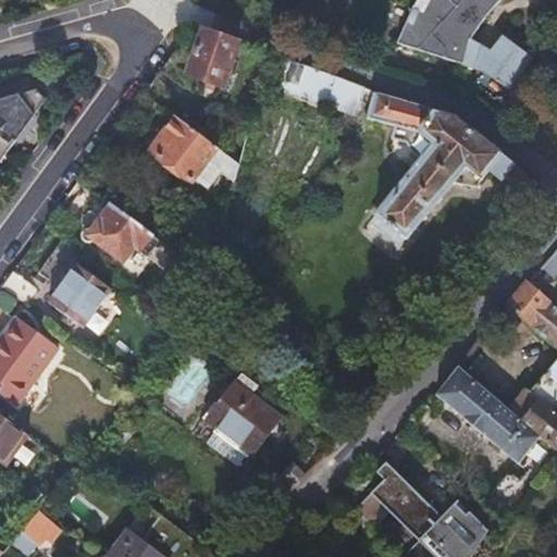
[(419,0),(412,11),(407,20),(396,44),(490,76),(508,93),(532,65),(505,40),(493,53),(470,32),(499,0),(419,0)]
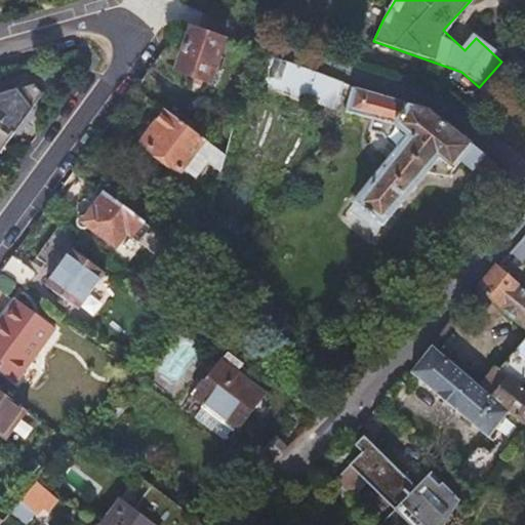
[(227,40),(193,30),(178,73),(213,83),(227,40)]
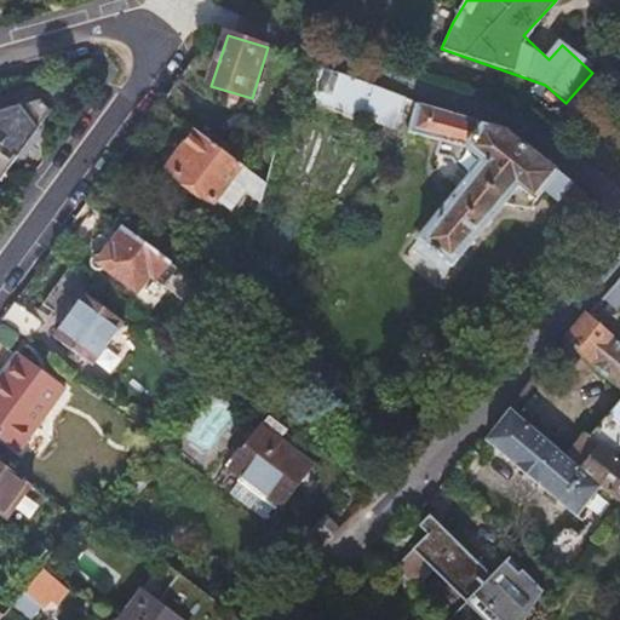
[(371,80),(320,64),(308,97),(366,115),(368,104),(374,87),(375,84),(371,80)]
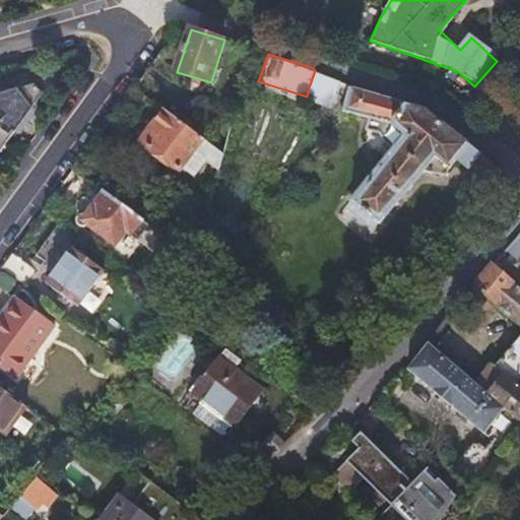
[(314,73),(309,87),(336,99),(340,84),(314,73)]
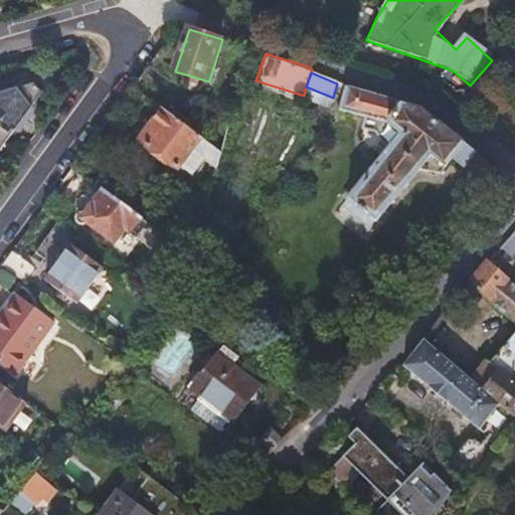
[(0,91),(0,152),(42,96),(33,81),(0,91)]
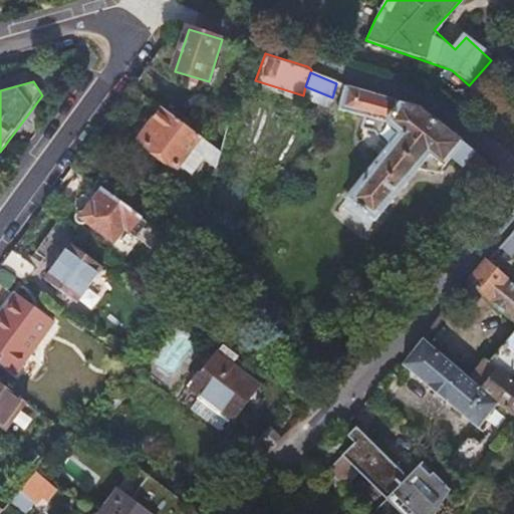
[(486,188),(500,183),(497,178),(422,107),(346,86),(339,108),(376,119),(381,120),(403,141),(394,150),(346,202),(373,226),(419,177),(441,182),(441,178),(453,165),(483,191),(486,188)]
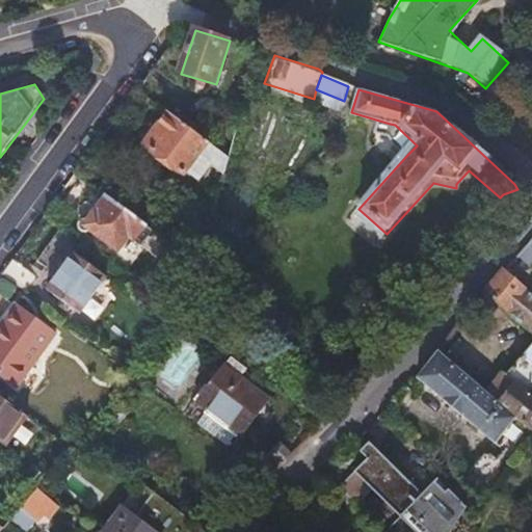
[(209,141),(169,113),(156,131),(162,135),(147,156),(180,181),(209,141)]
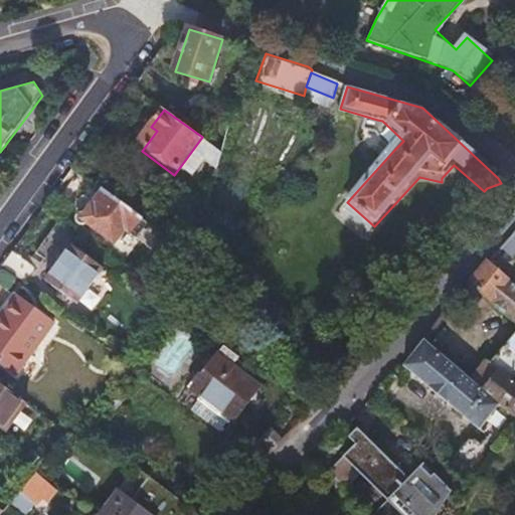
[(382,121),(377,120),(378,129),(388,138),(387,145),(394,150),(403,141),(382,121)]
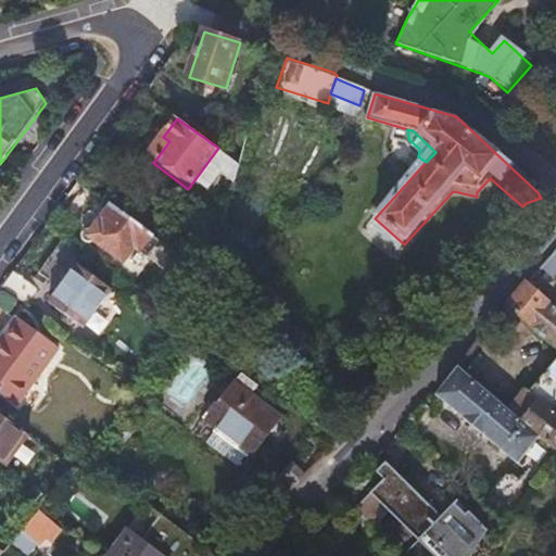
[(147,158),(153,163),(169,141),(163,137),(147,158)]
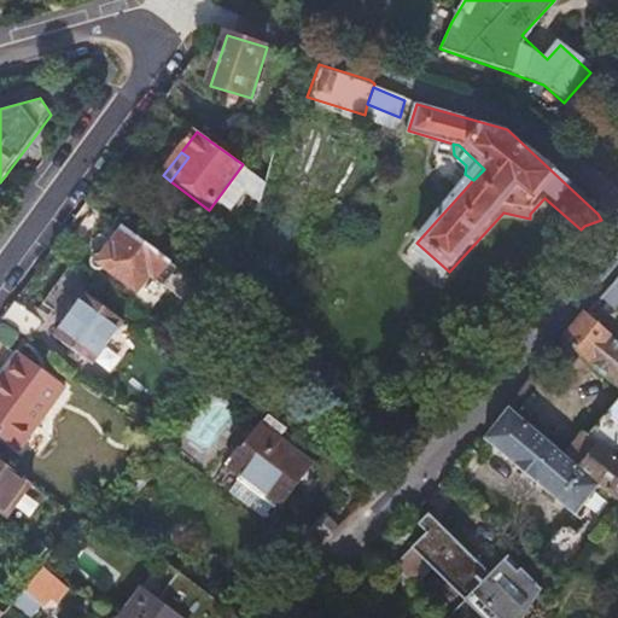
[(239,207),(258,215),(267,184),(256,174),(239,207)]
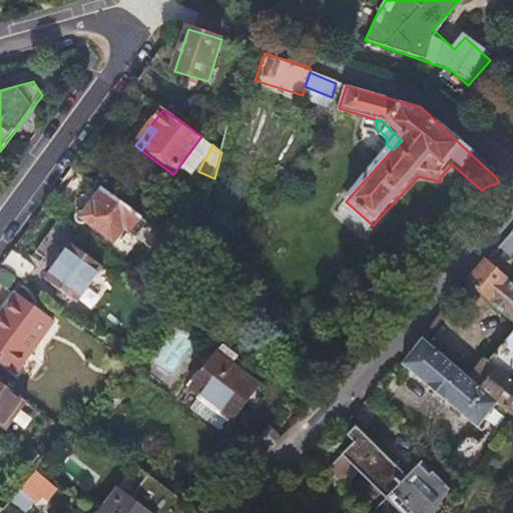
[(140,218),(103,190),(85,214),(87,222),(114,242),(125,228),(130,231),(140,218)]
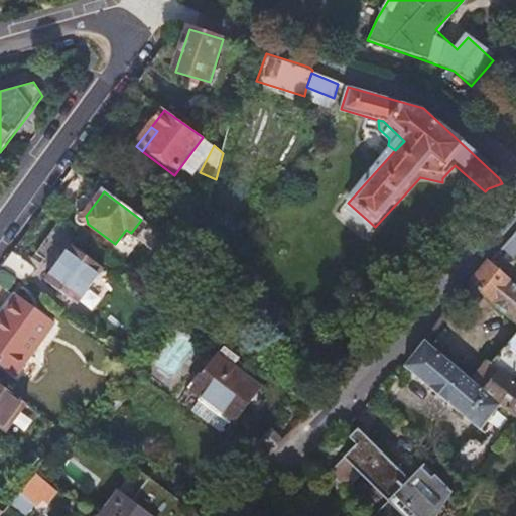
[(59,271),(51,283),(81,305),(107,271),(78,248),(85,239),(65,224),(63,224),(40,256),(59,271)]
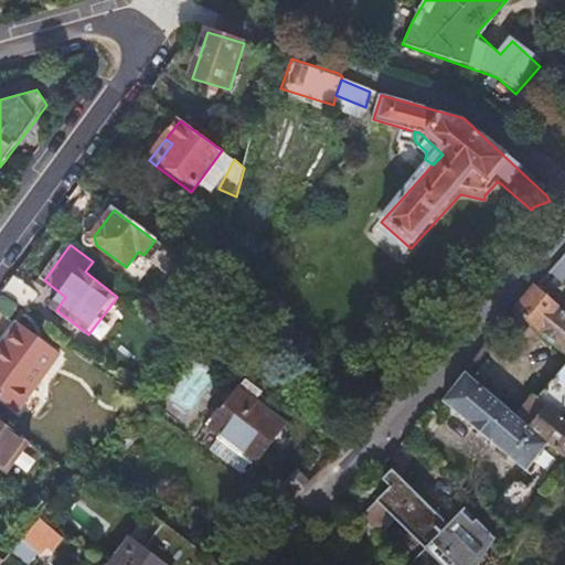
[(13,276),(2,290),(29,309),(39,295),(13,276)]
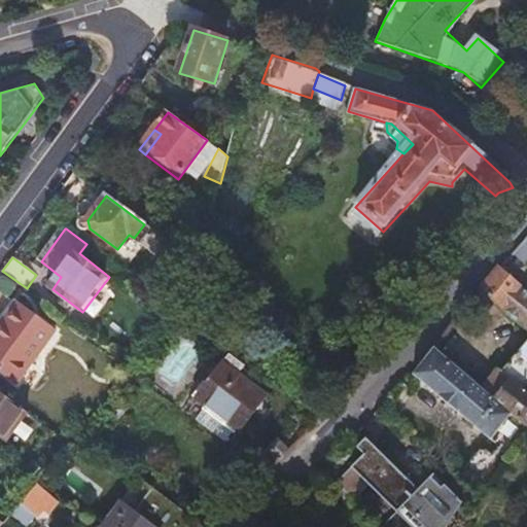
[(526,327),(526,289),(501,268),(482,289),(526,327)]
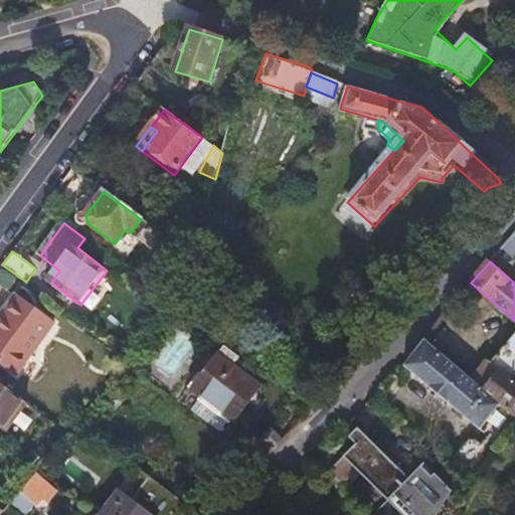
[(5,319),(0,326),(0,361),(18,374),(56,323),(18,294),(1,316),(5,319)]
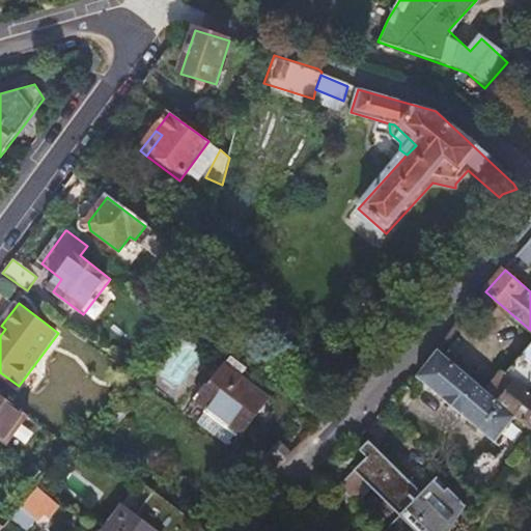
[(530,428),(530,395),(527,392),(530,387),(530,330),(482,390),(513,415),(530,428)]
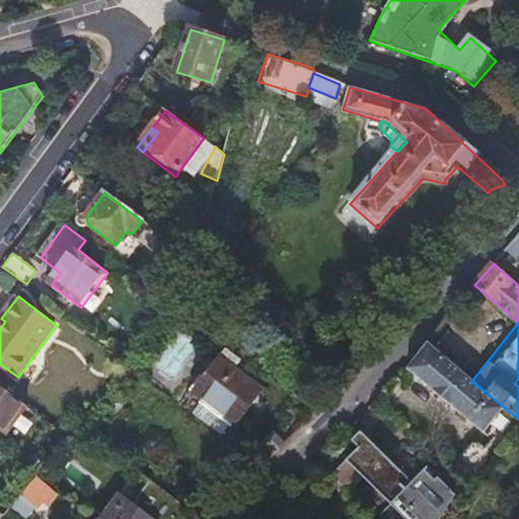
[(483,430),(502,405),(471,381),(427,344),(408,369),(483,430)]
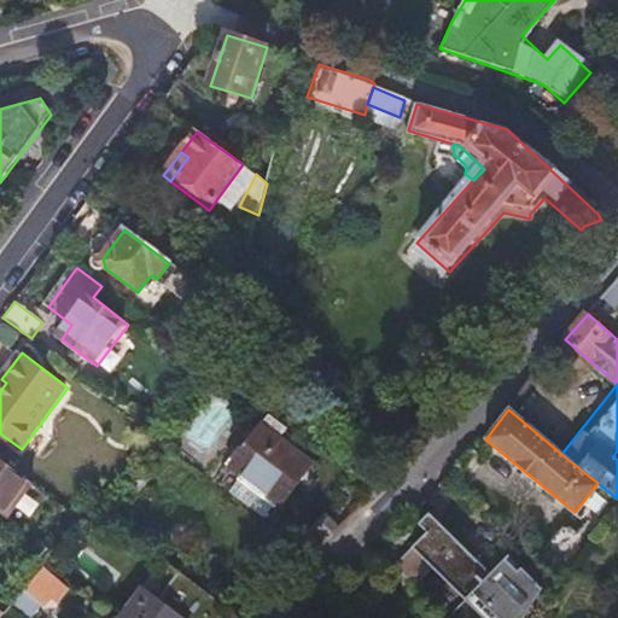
[(235,449),(222,467),(275,506),(290,489),(292,491),(309,467),(260,429),(255,435),(250,430),(243,439),(248,443),(240,452),(235,449)]
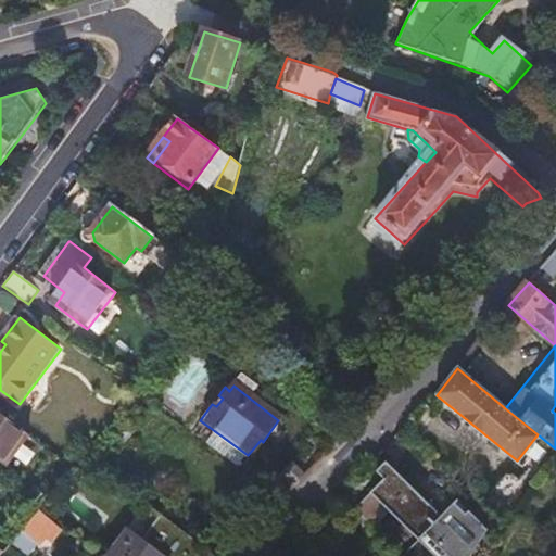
[(29,434),(0,413),(0,459),(7,465),(29,434)]
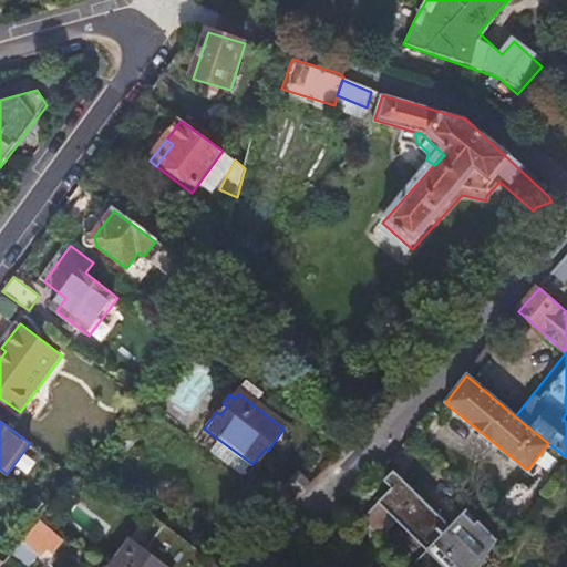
[(454,535),(400,481),(391,473),(382,483),(390,491),(360,521),(379,539),(394,523),(439,566),(478,566),(495,543),(482,529),(464,512),(452,524),(459,531),(454,535)]
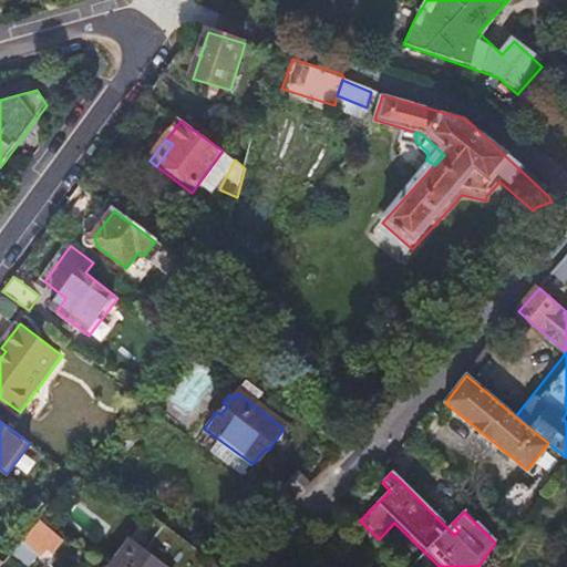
[(518,481),(494,511),(507,521),(532,492),(518,481)]
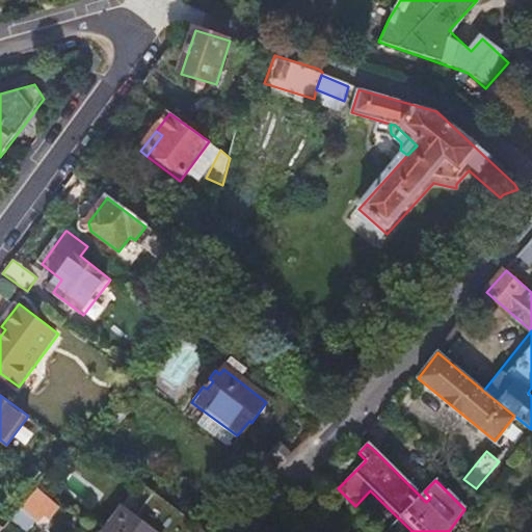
[(37,489),(26,502),(19,511),(33,523),(40,515),(46,522),(58,507),(37,489)]
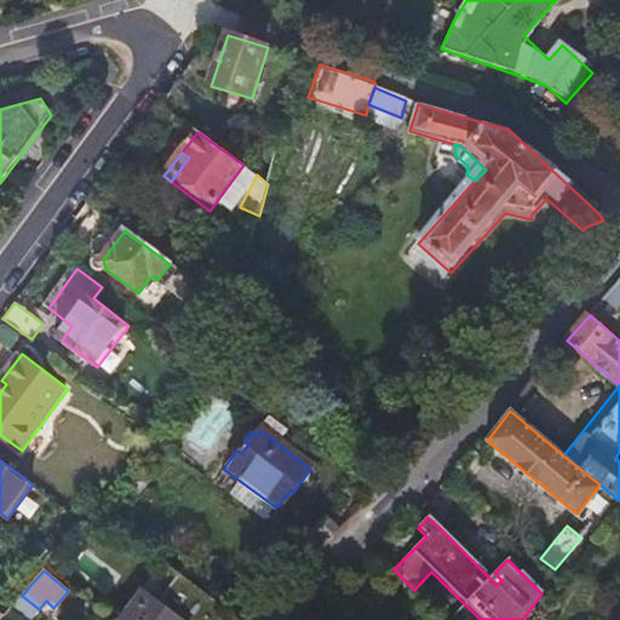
[(170,619),(142,600),(126,619),(170,619)]
